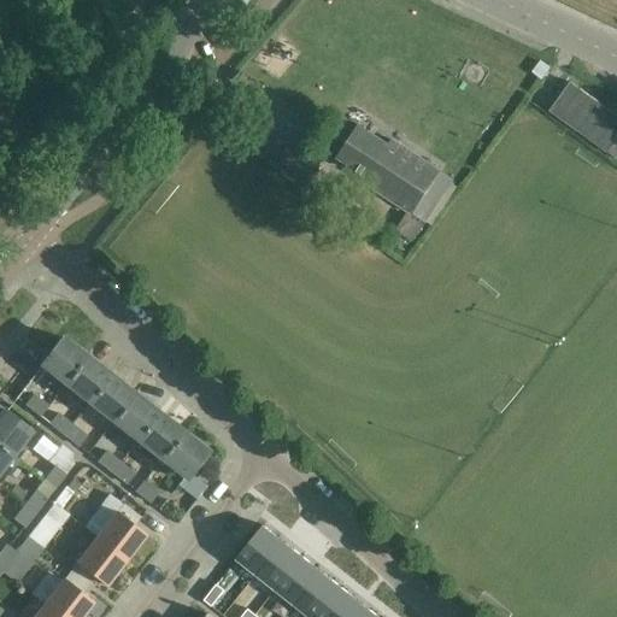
[(550,112),(606,153),(616,137),(616,116),(570,83),(550,112)]
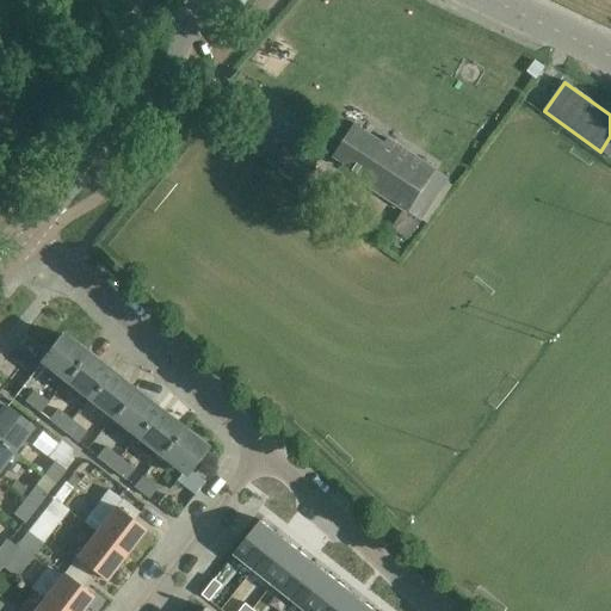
[(383,144),(353,124),(333,156),(363,177),(359,181),(386,199),(388,196),(399,204),(397,207),(420,222),(448,179),(387,140),(383,144)]
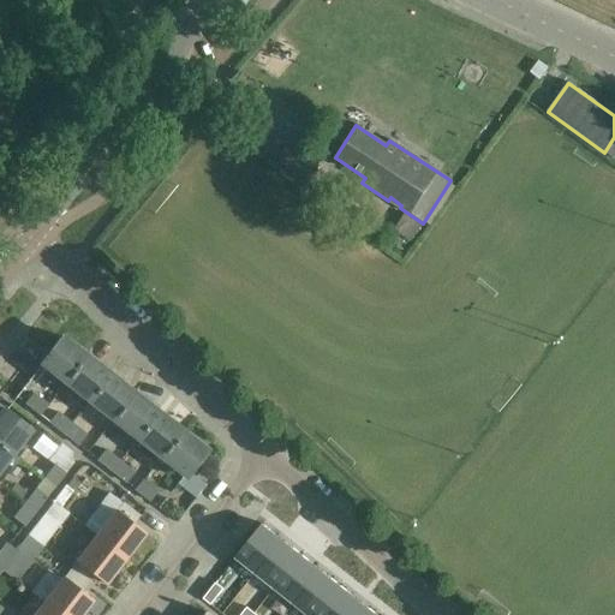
[(405,213),(394,230),(412,242),(422,225),(405,213)]
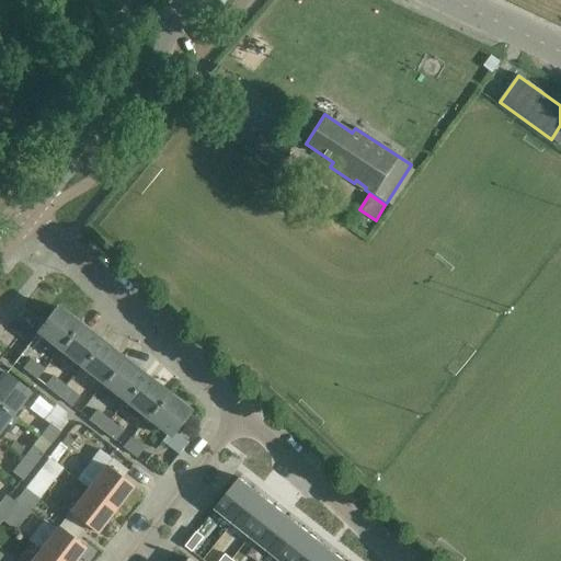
[(45,348),(54,355),(78,325),(55,308),(37,331),(50,341),(45,348)]
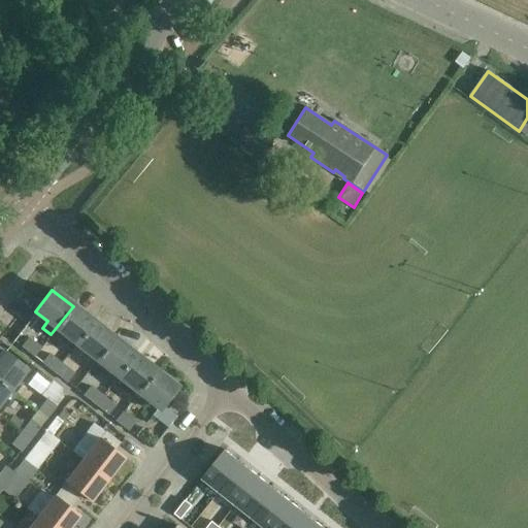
[(71,351),(94,323),(73,306),(51,334),(71,351)]
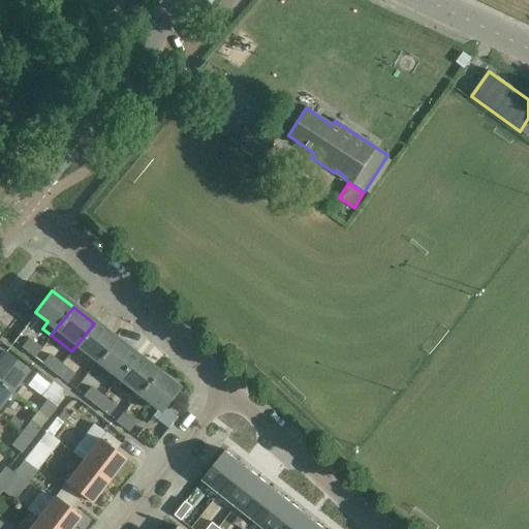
[(115,339),(94,323),(71,351),(92,367),(115,339)]
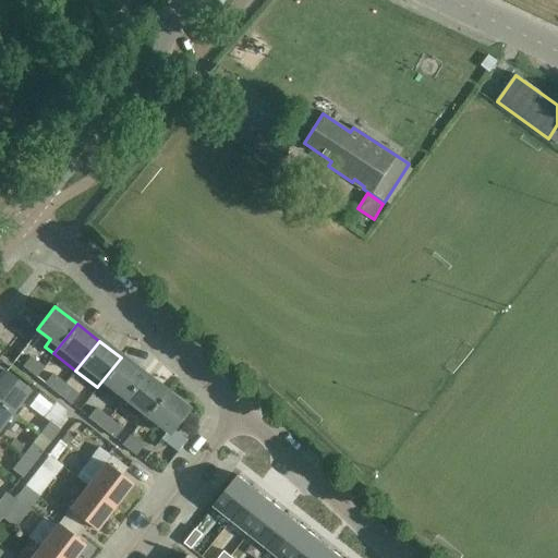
[(31,358),(23,366),(36,377),(44,367),(31,358)]
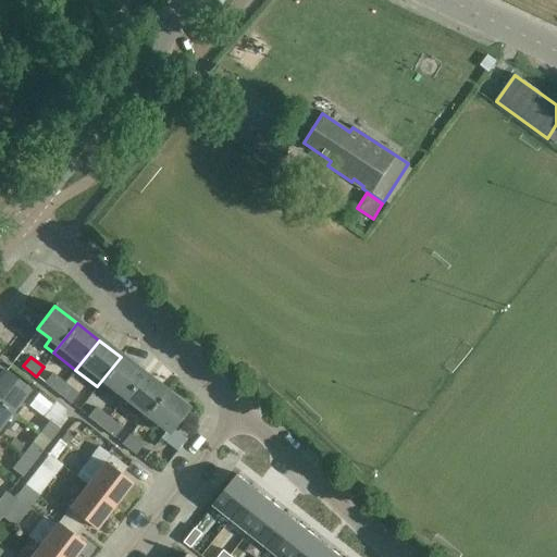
[(119,404),(143,374),(121,357),(97,386),(119,404)]
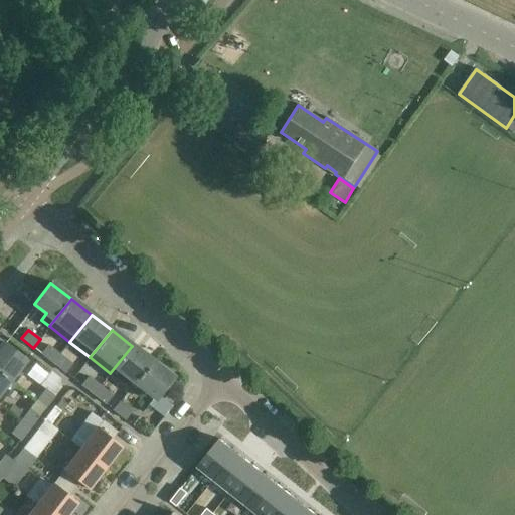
[(17,369),(25,360),(3,343),(0,347),(0,373),(14,384),(22,373),(17,369)]
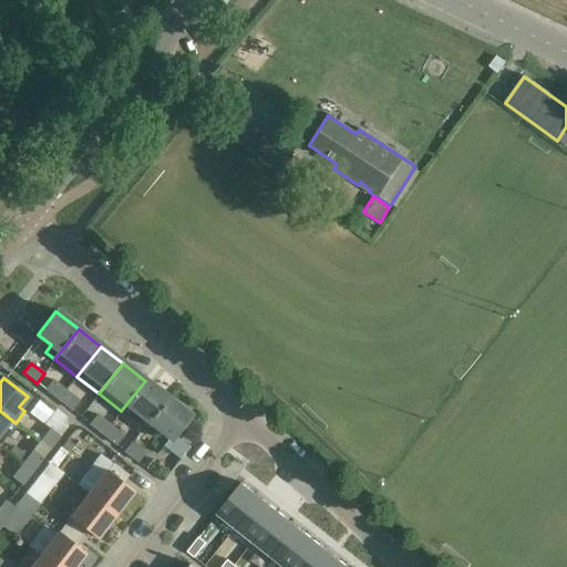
[(45,390),(59,400),(65,391),(53,380),(45,390)]
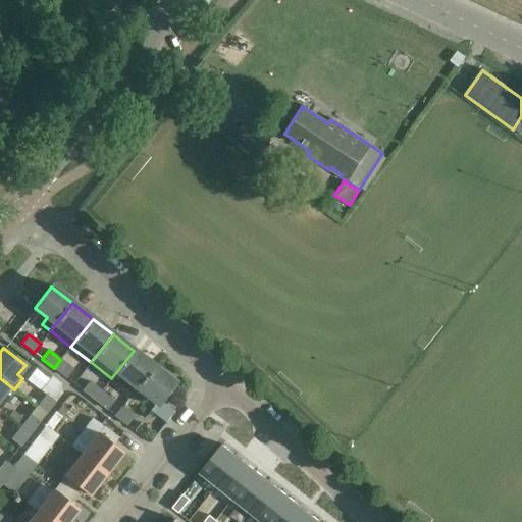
[(132,395),(153,367),(134,351),(111,378),(132,395)]
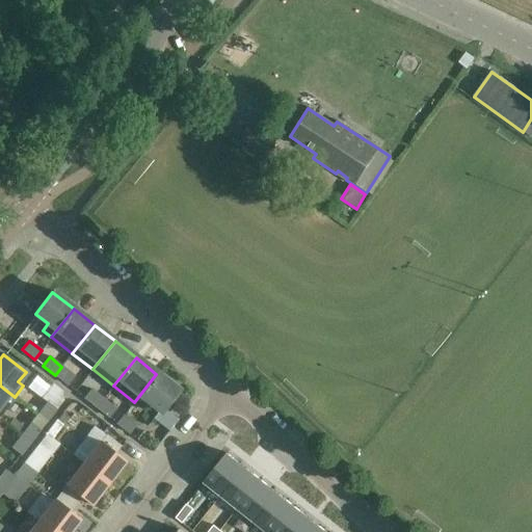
[(61,367),(55,375),(68,386),(74,376),(61,367)]
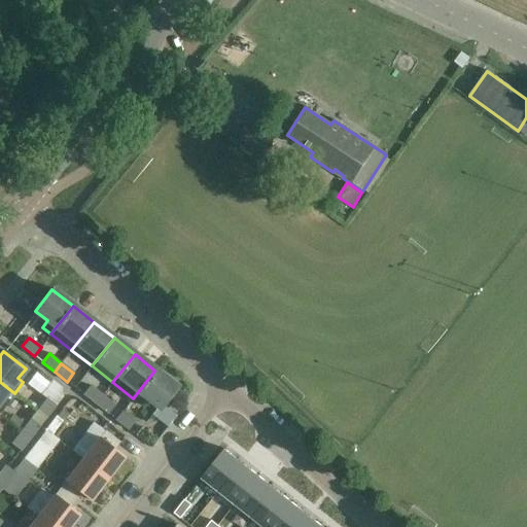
[(176,387),(154,371),(133,398),(142,406),(147,398),(160,408),(176,387)]
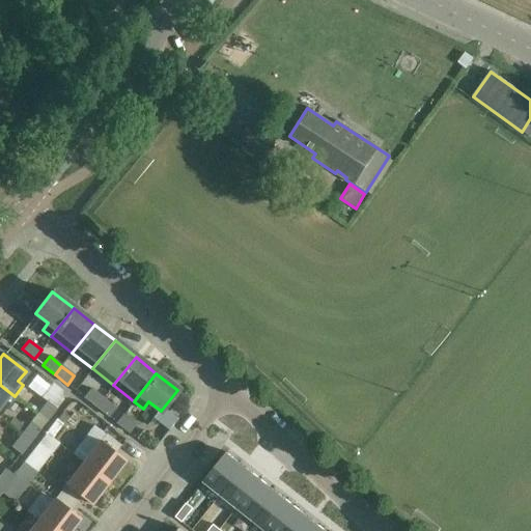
[(47,401),(37,413),(48,421),(56,411),(64,400),(63,391),(52,383),(40,397),(47,401)]
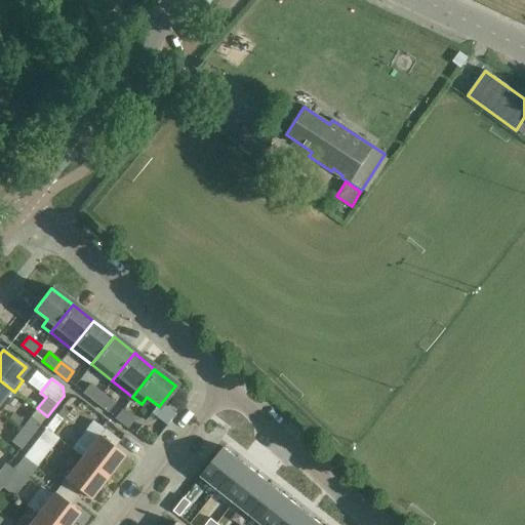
[(0,380),(0,410),(14,393),(21,398),(21,397),(14,392),(0,380)]
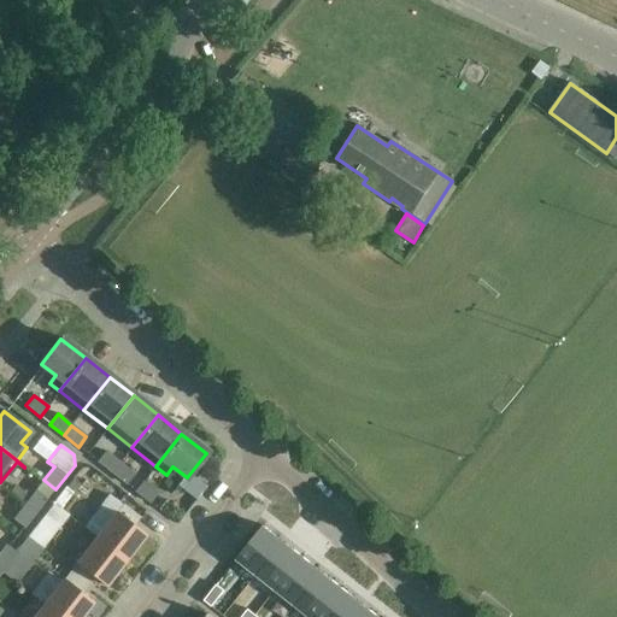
[(98,462),(111,474),(119,463),(106,452),(98,462)]
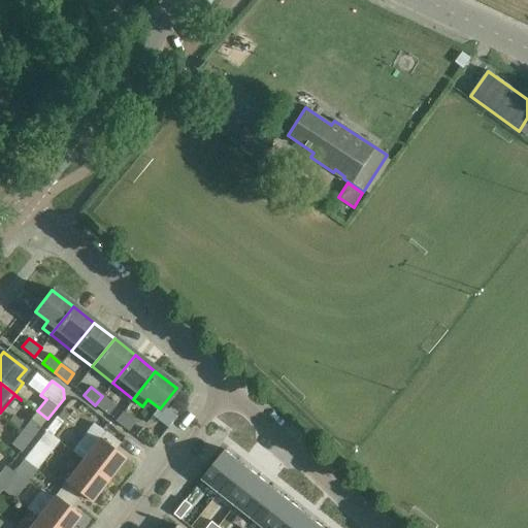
[(114,405),(102,396),(95,405),(107,415),(114,405)]
